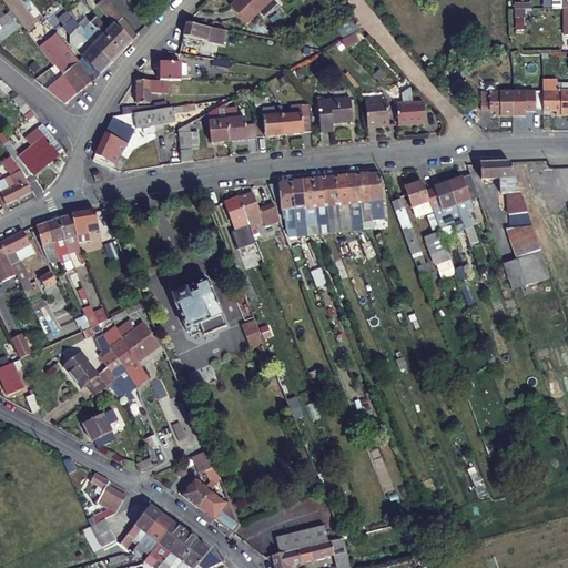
[(122,53),(139,37),(108,0),(103,0),(102,2),(118,21),(117,22),(113,27),(110,30),(97,18),(91,23),(122,53)]
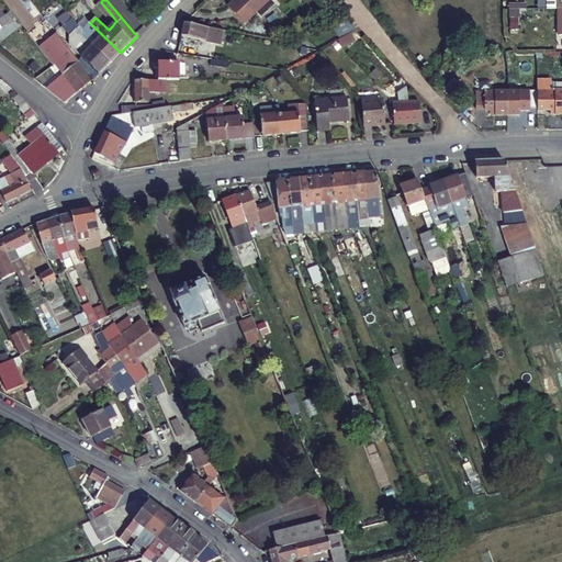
[(270,0),(237,0),(228,9),(245,25),(256,14),(261,20),(276,7),(269,1),(270,0)]
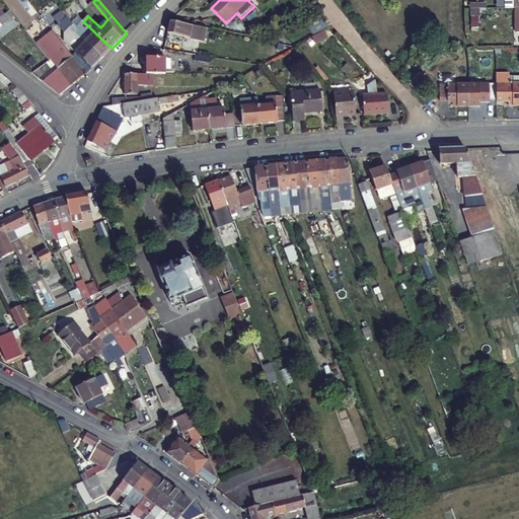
[(4,14),(0,17),(0,19),(3,23),(13,14),(10,10),(4,14)]
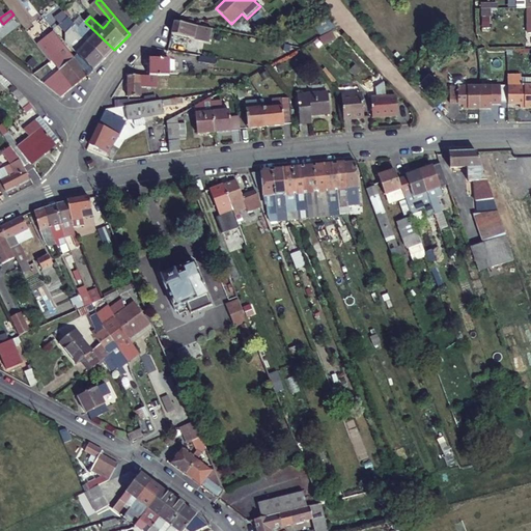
[(331,31),(336,28),(332,21),(330,22),(326,15),(315,21),(319,28),(324,35),(331,31)]
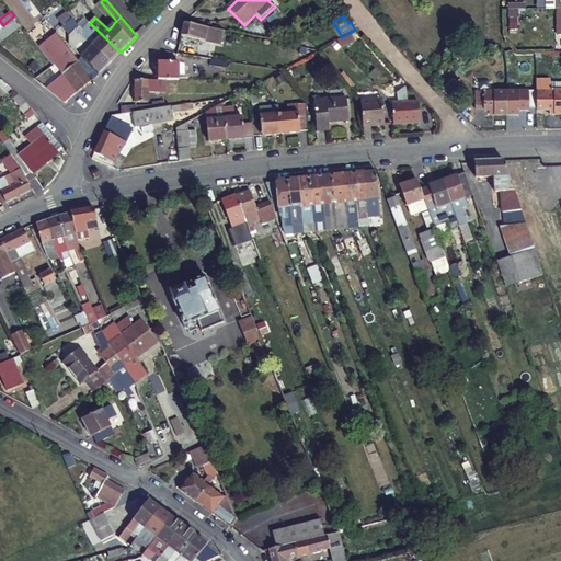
[(218,29),(185,22),(182,35),(213,41),(215,33),(217,34),(218,29)]
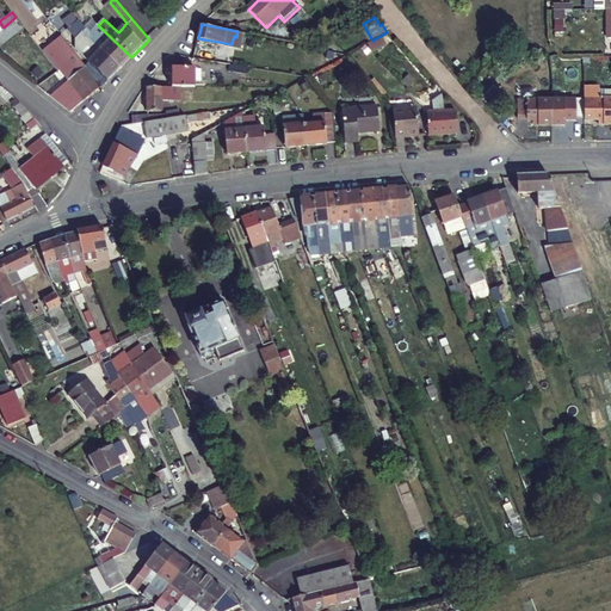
[(81,31),(86,36),(92,31),(87,25),(85,28),(81,31)]
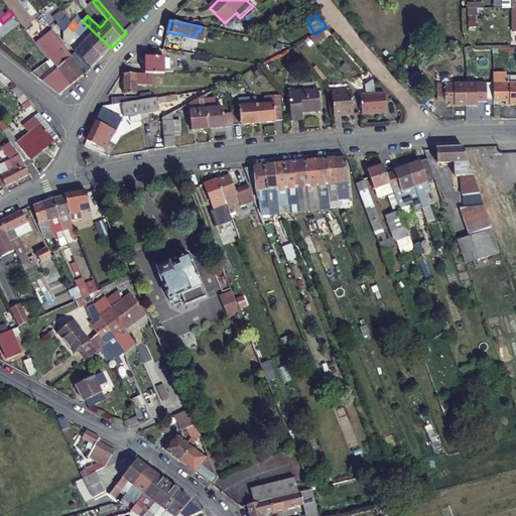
[(78,26),(90,37),(85,42),(101,58),(111,48),(83,21),(78,26)]
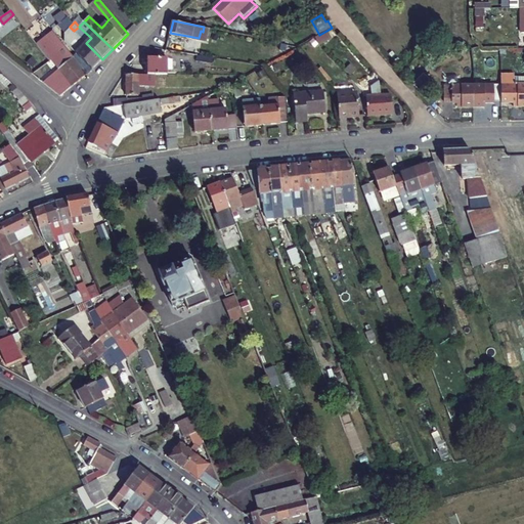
[(80,50),(74,57),(87,75),(102,59),(86,43),(74,31),(70,27),(64,33),(70,38),(69,39),(80,50)]
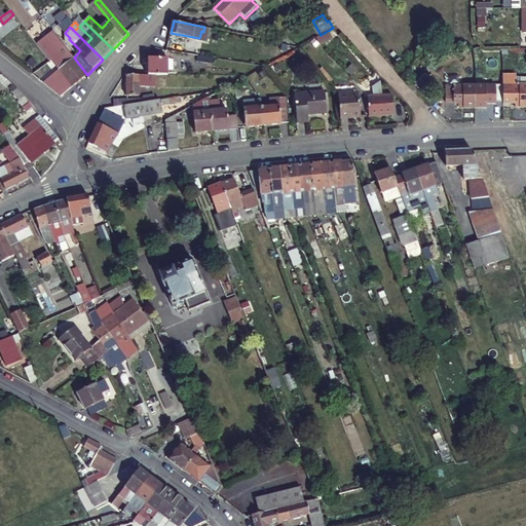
[(333,39),(328,31),(321,35),(314,38),(322,45),(333,39)]
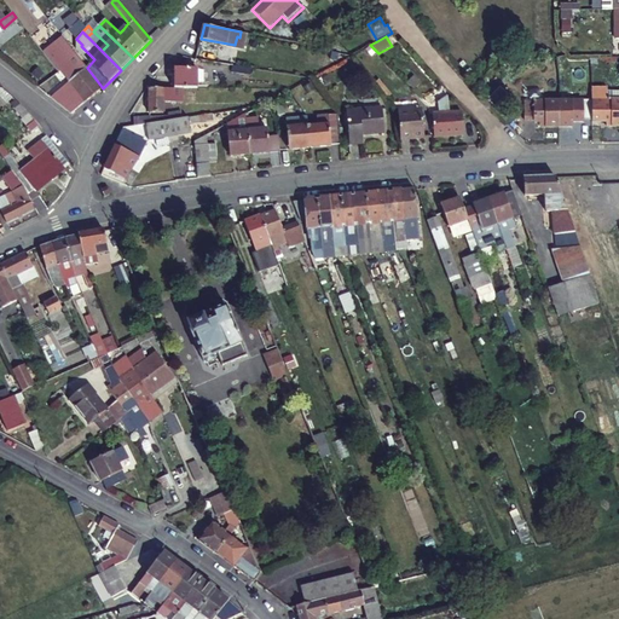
[(201,44),(201,41),(189,40),(187,47),(200,50),(201,44)]
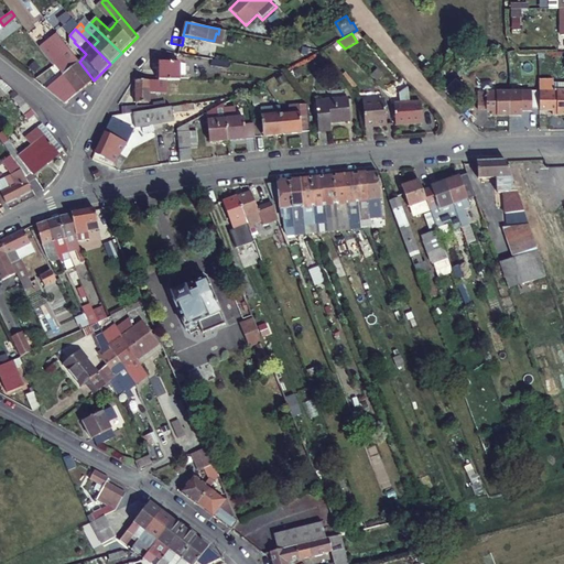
[(46,52),(54,61),(57,58),(62,54),(73,67),(67,72),(64,75),(65,76),(63,77),(76,95),(94,80),(79,62),(64,42),(62,39),(46,52)]
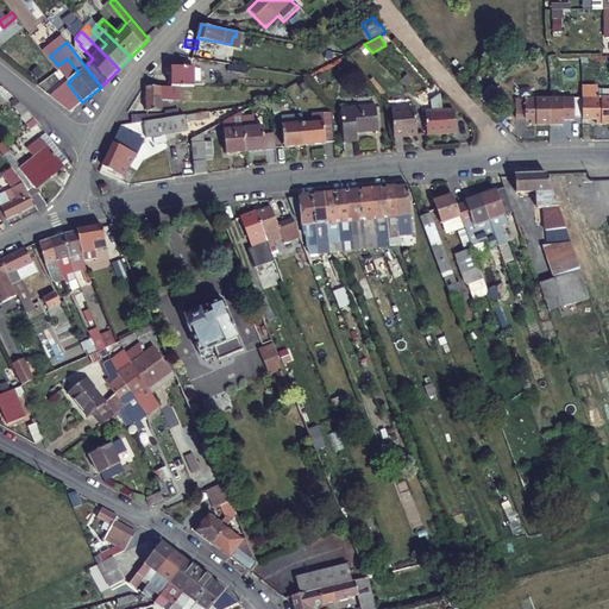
[(203,44),(198,43),(196,49),(194,58),(219,63),(230,64),(231,58),(215,56),(215,54),(203,51),(203,44)]
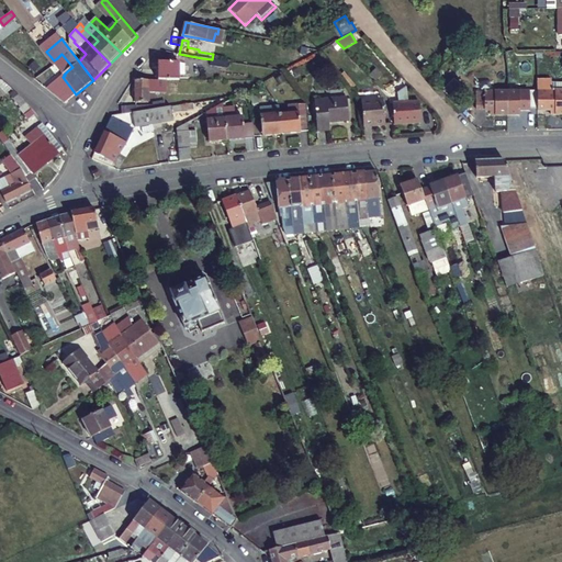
[(164,52),(179,54),(181,45),(170,43),(165,43),(164,52)]
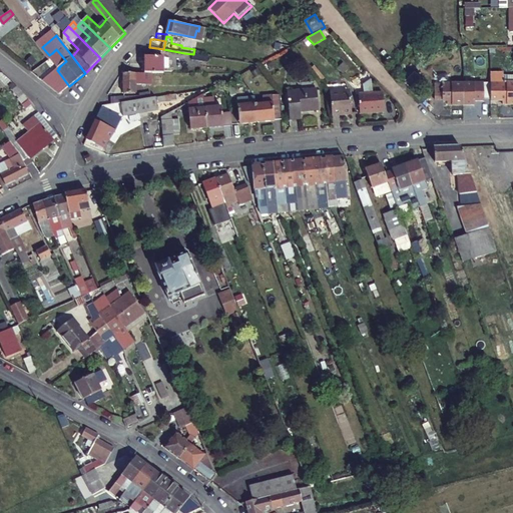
[(52,53),(61,65),(66,61),(56,49),(52,53)]
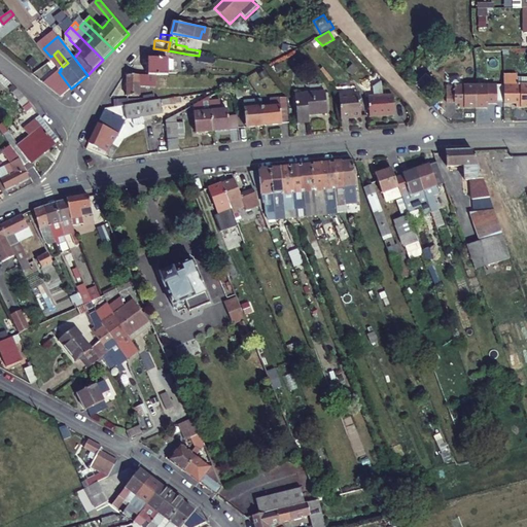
[(165,75),(169,75),(169,70),(169,58),(150,59),(149,75),(155,75),(165,75)]
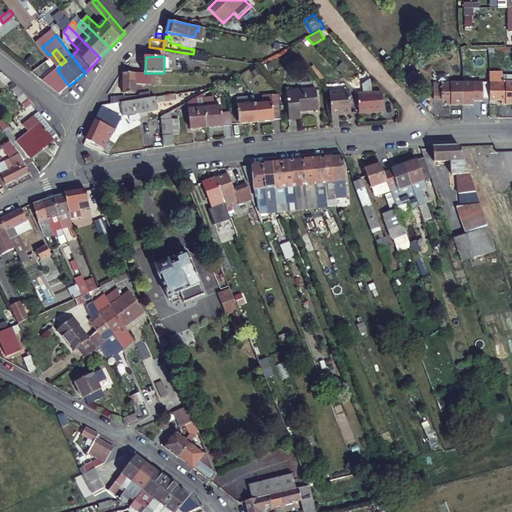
[(62,92),(69,86),(57,70),(49,76),(62,92)]
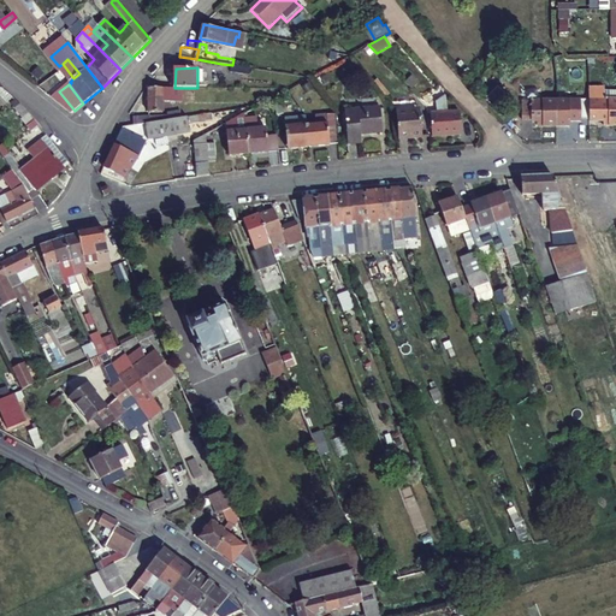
[(615,125),(615,99),(614,99),(603,99),(603,87),(588,87),(588,99),(588,117),(588,119),(603,120),(603,125),(615,125)]
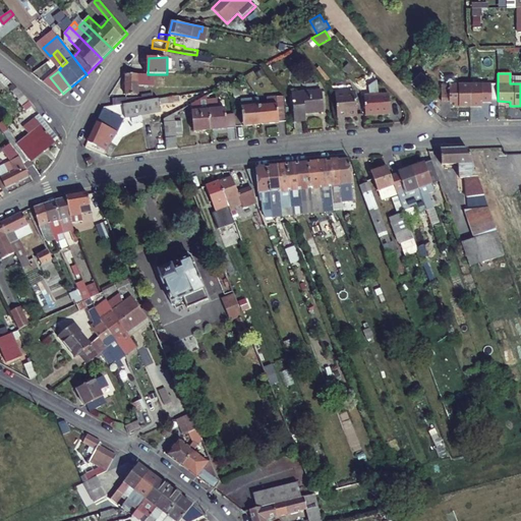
[(137,85),(154,85),(154,74),(148,74),(126,74),(126,95),(137,95),(137,85)]
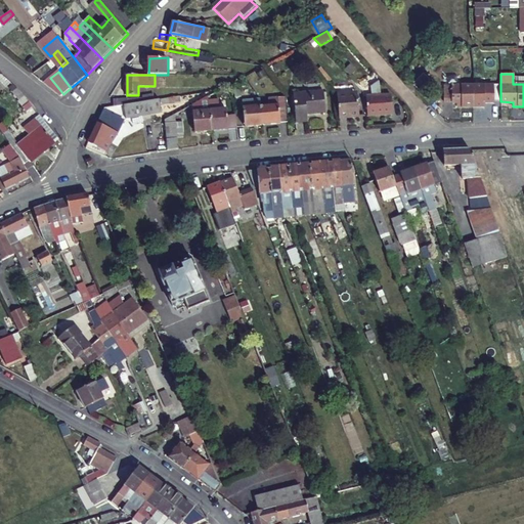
[(366,96),(368,116),(393,115),(392,95),(382,96),(378,81),(368,87),(374,95),(366,96)]
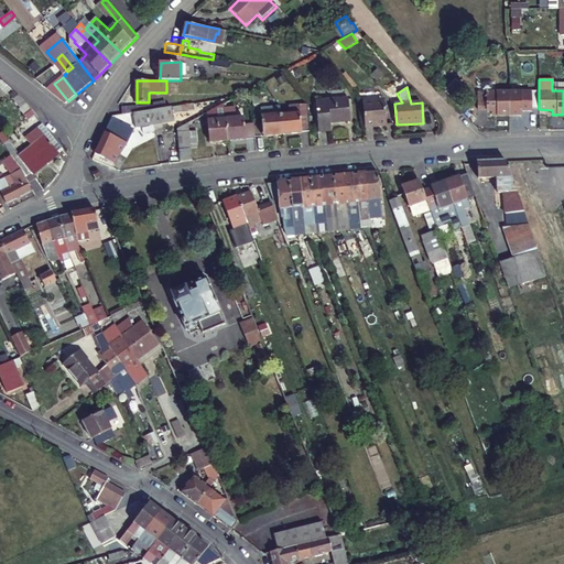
[(531,110),(531,107),(539,107),(539,90),(508,91),(509,116),(521,116),(521,110),(531,110)]
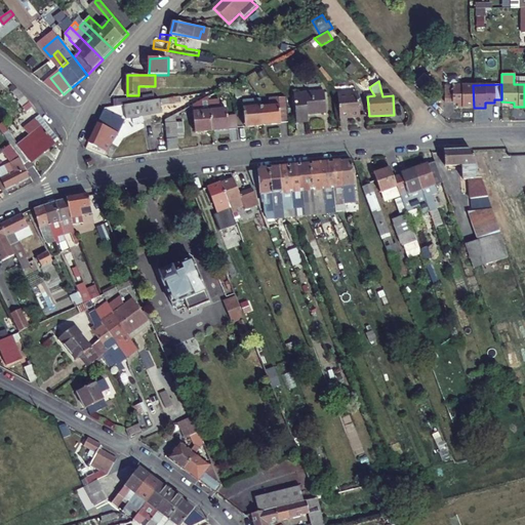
[(473,85),(445,85),(445,101),(454,99),(454,104),(462,104),(463,109),(474,108),(473,85)]
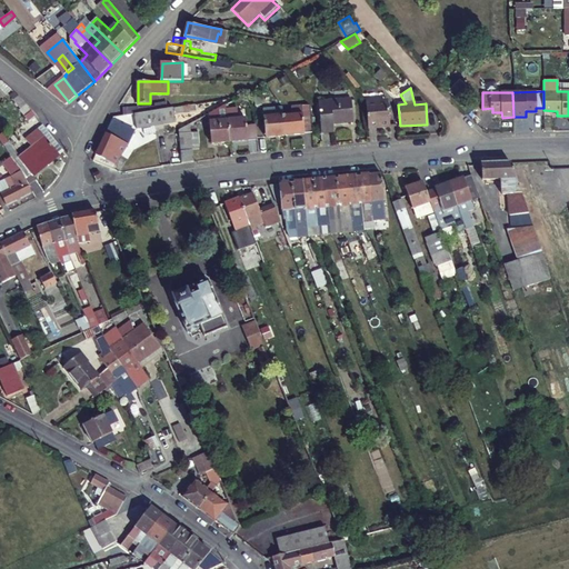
[(353,120),(350,97),(318,101),(321,132),(333,131),(333,122),(353,120)]
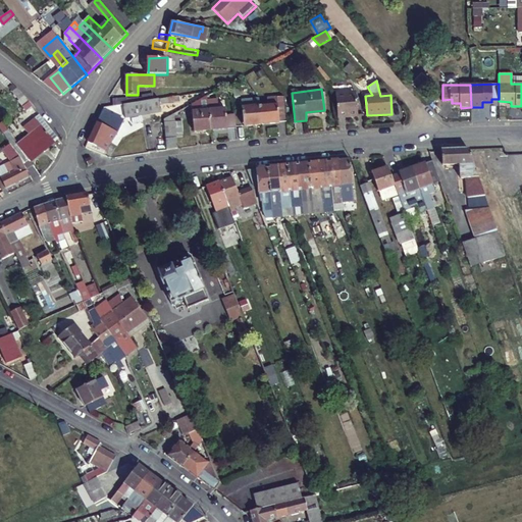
[(144,97),(113,99),(114,106),(127,104),(155,99),(154,93),(143,95),(144,97)]
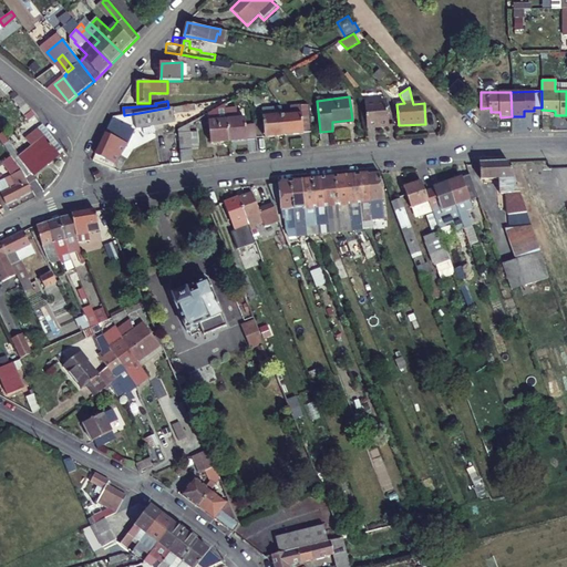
[(366,103),(368,127),(390,125),(389,105),(384,101),(366,103)]
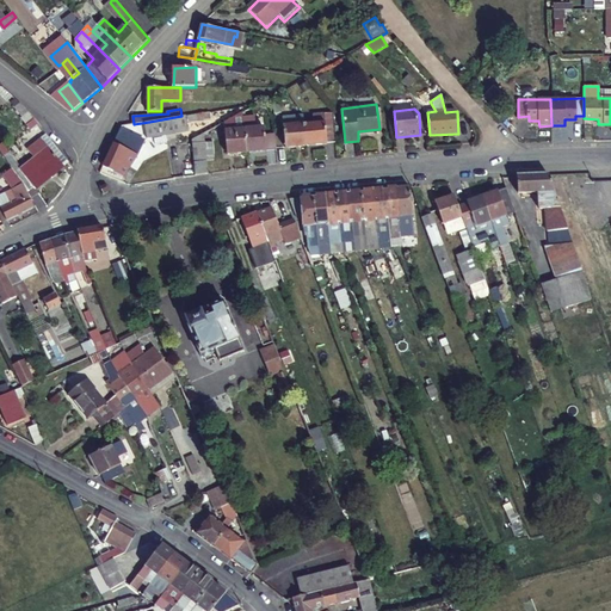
[(230,130),(245,129),(244,113),(229,121),(230,130)]
